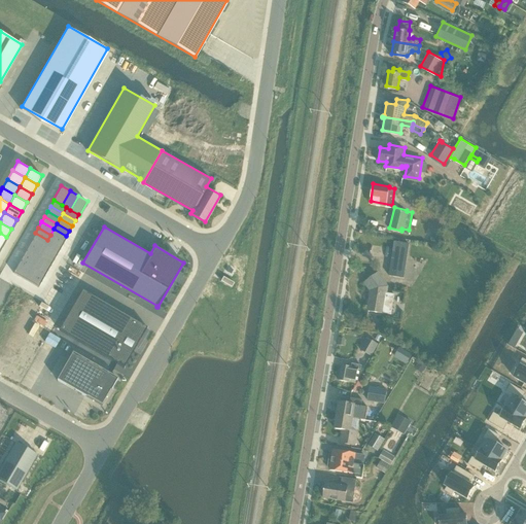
[(54,229),(50,235),(63,242),(66,236),(54,229)]
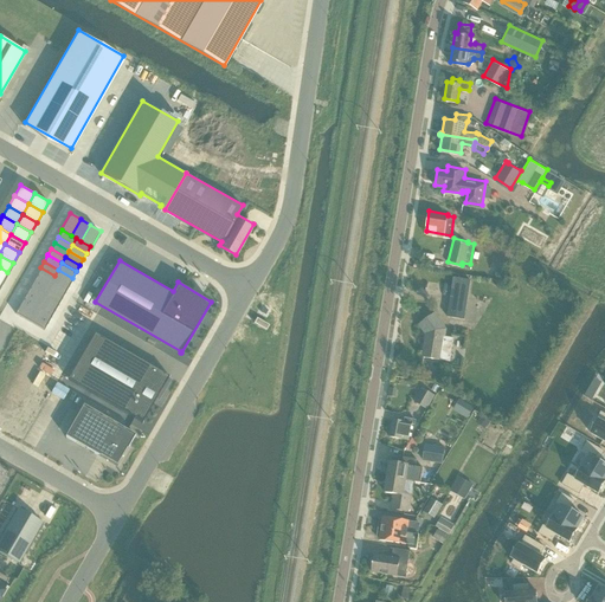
[(40,267),(37,273),(51,282),(55,276),(40,267)]
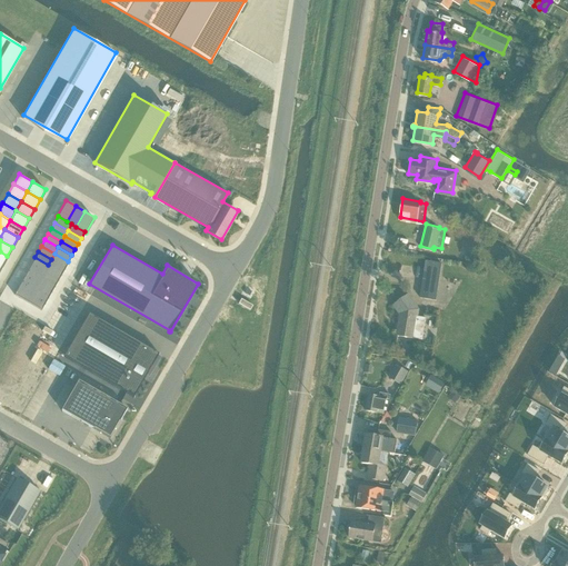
[(55,254),(51,259),(65,267),(68,261),(55,254)]
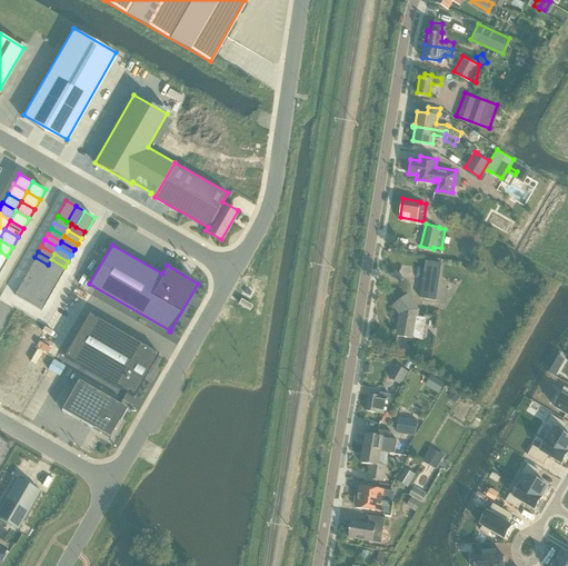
[(35,257),(31,264),(45,270),(48,265),(35,257)]
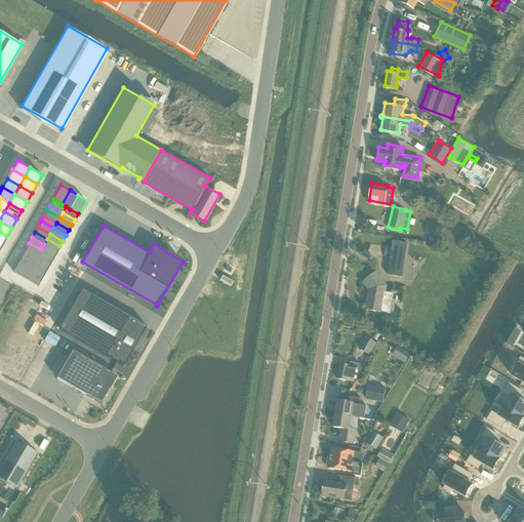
[(402,274),(407,241),(393,238),(388,273),(402,274)]
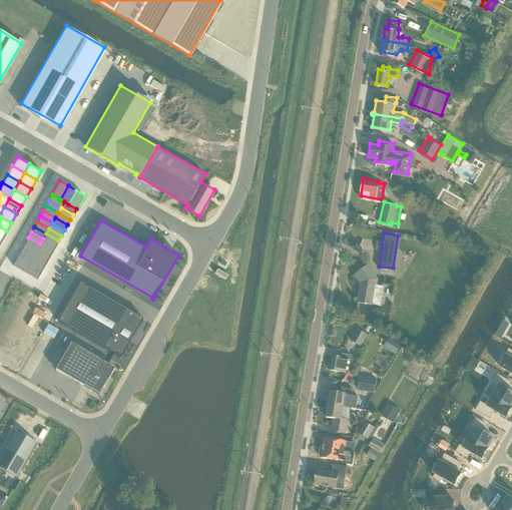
[(46,233),(43,238),(55,245),(58,240),(46,233)]
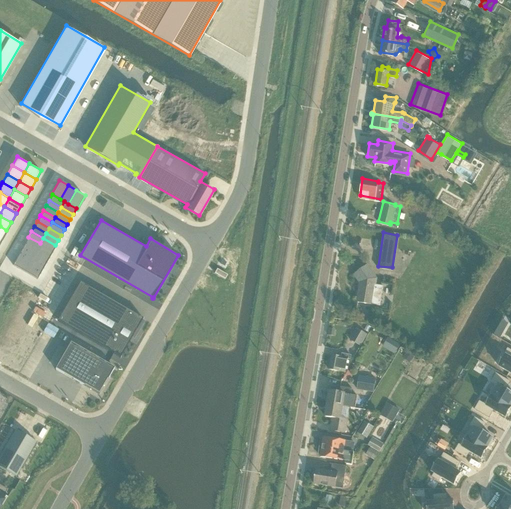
[(28,237),(25,242),(37,249),(40,243),(28,237)]
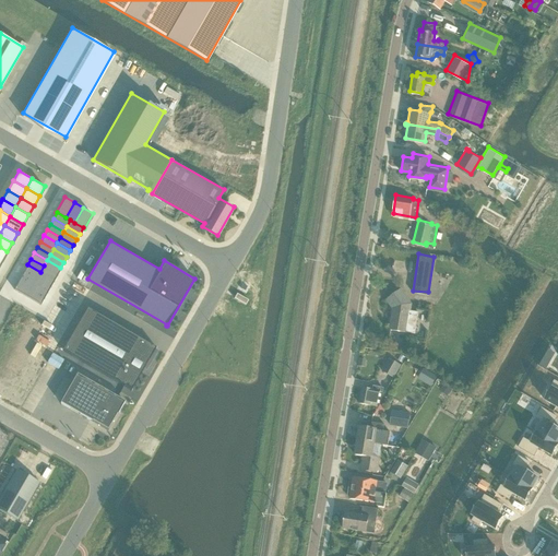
[(47,260),(44,265),(57,273),(60,268),(47,260)]
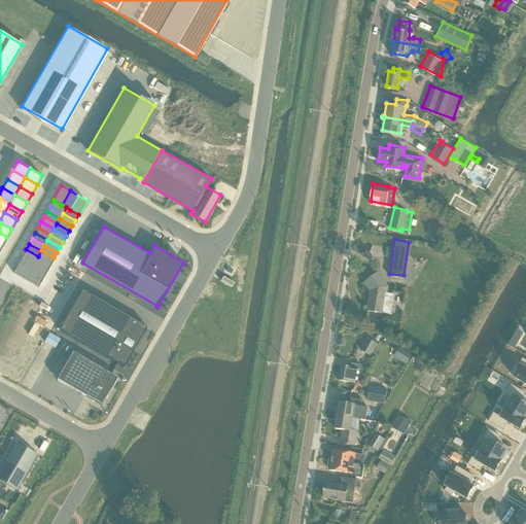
[(26,249),(23,254),(35,262),(38,256),(26,249)]
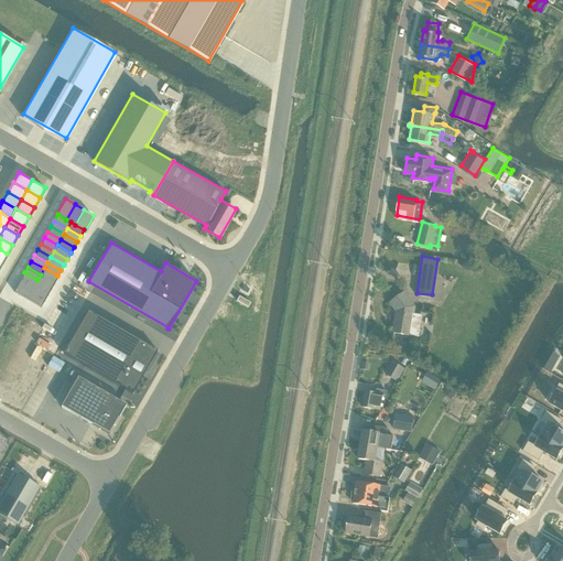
[(44,268),(41,274),(54,282),(57,276),(44,268)]
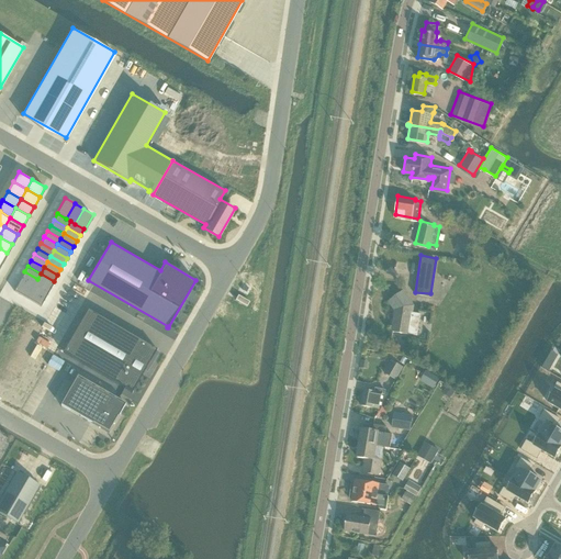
[(24,271),(21,277),(34,284),(37,279),(24,271)]
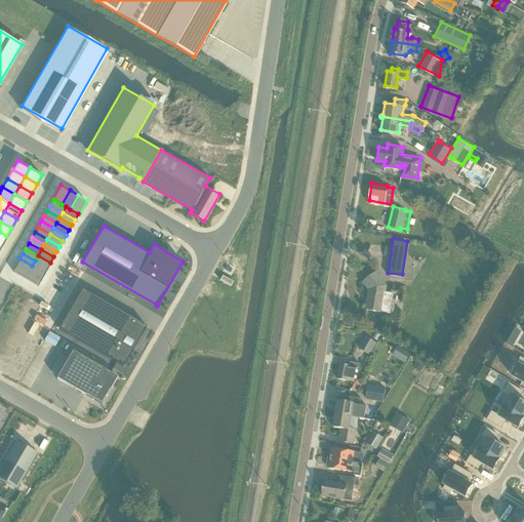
[(38,255),(35,261),(47,268),(50,263),(38,255)]
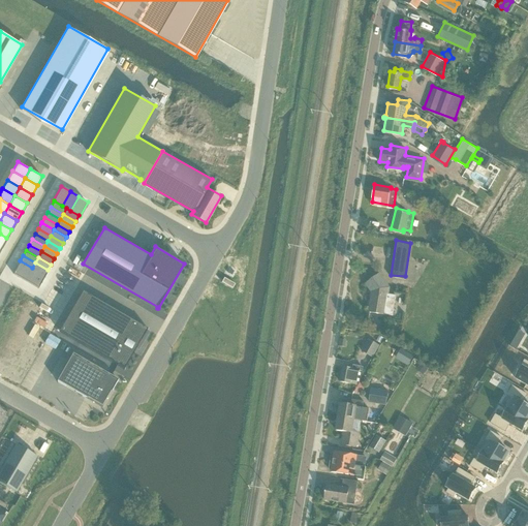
[(20,260),(16,267),(29,274),(32,268),(20,260)]
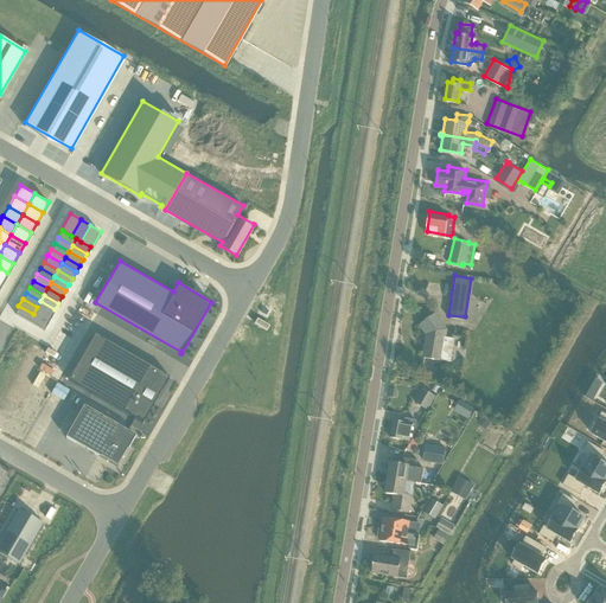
[(40,301),(37,307),(51,315),(55,309),(40,301)]
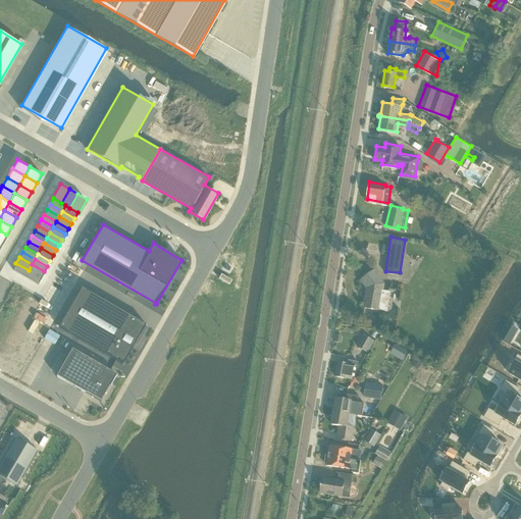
[(15,263),(12,268),(25,275),(29,270),(15,263)]
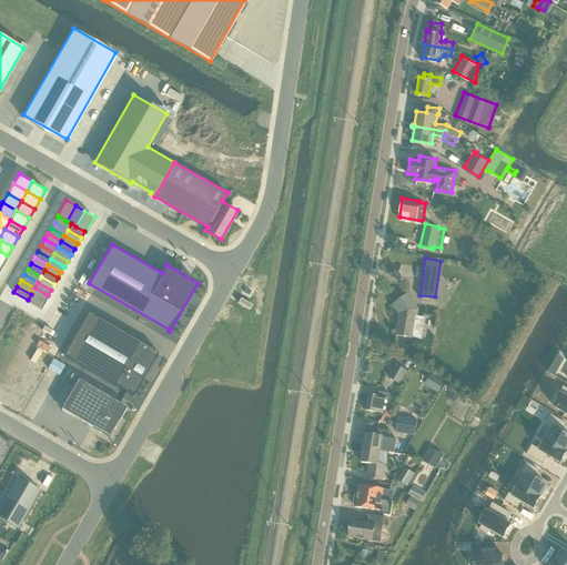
[(34,288),(31,294),(44,302),(48,295),(34,288)]
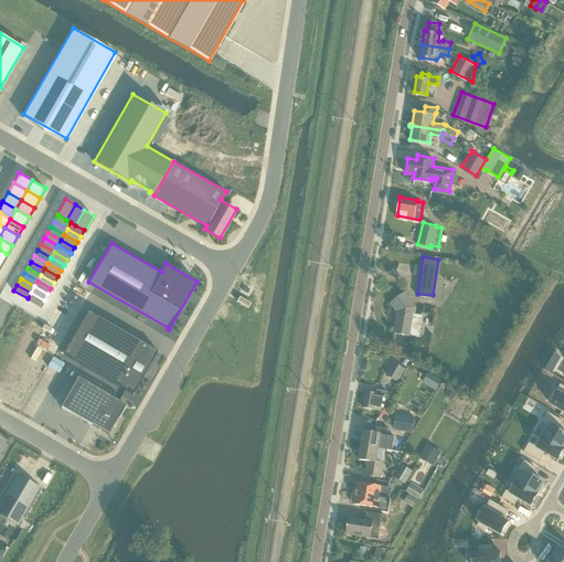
[(405,290),(391,300),(398,311),(397,316),(396,316),(393,330),(411,333),(418,335),(423,314),(414,313),(415,305),(405,290)]
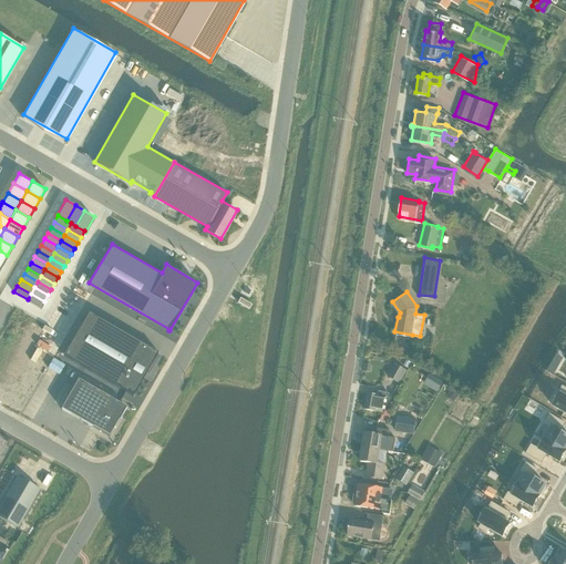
[(31,294),(28,299),(41,307),(44,301),(31,294)]
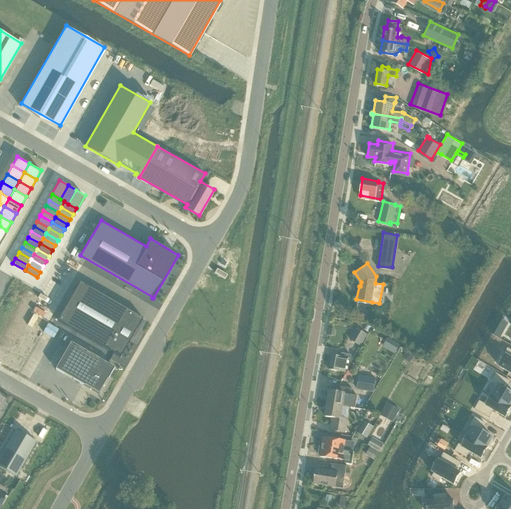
[(216,266),(214,271),(224,277),(227,272),(216,266)]
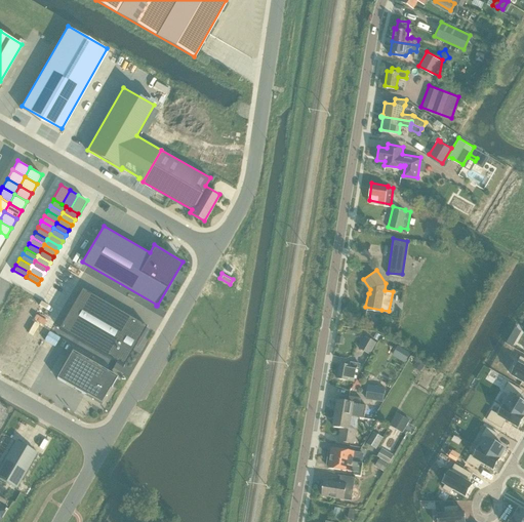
[(121,364),(145,325),(81,287),(58,327),(121,364)]
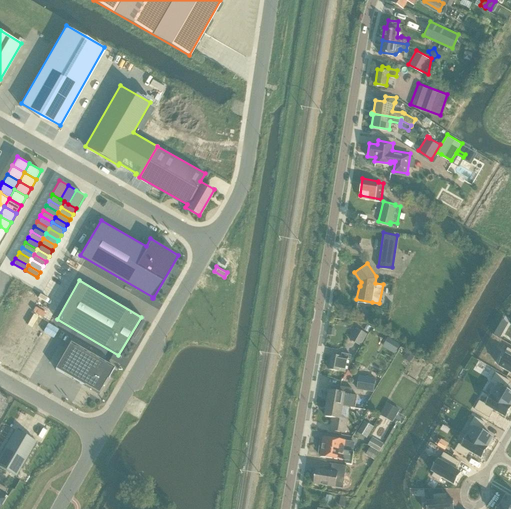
[(499,335),(507,321),(501,318),(493,332),(499,335)]
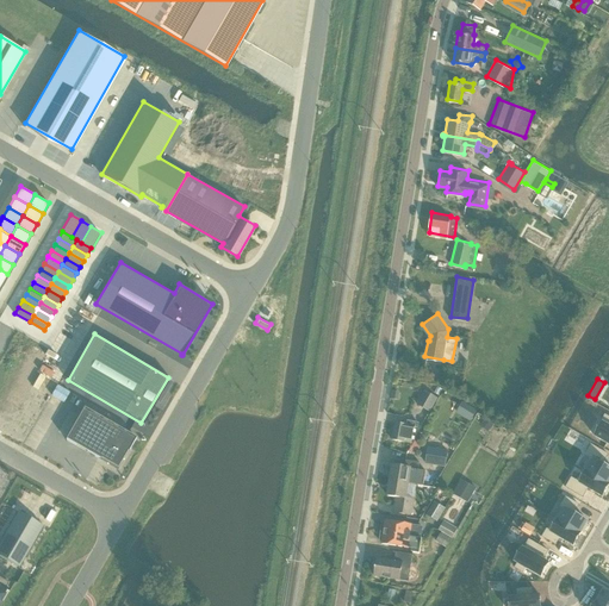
[(429,408),(436,395),(424,388),(416,401),(429,408)]
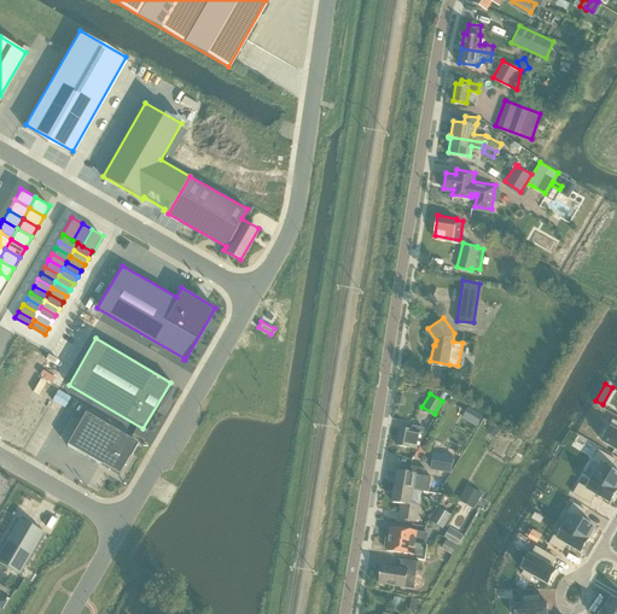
[(469,405),(463,415),(476,424),(482,413),(469,405)]
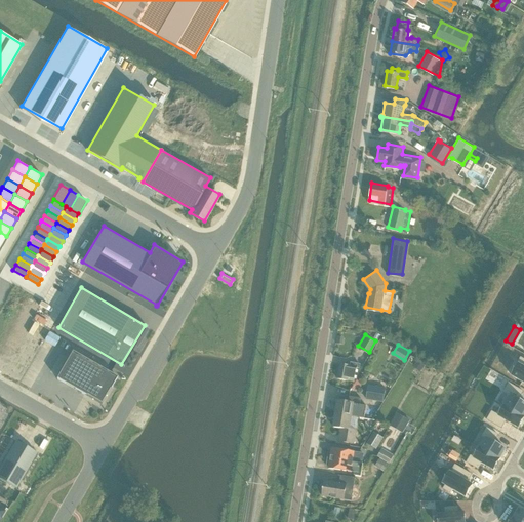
[(72,349),(56,376),(83,392),(84,392),(101,401),(111,384),(116,374),(72,349)]
